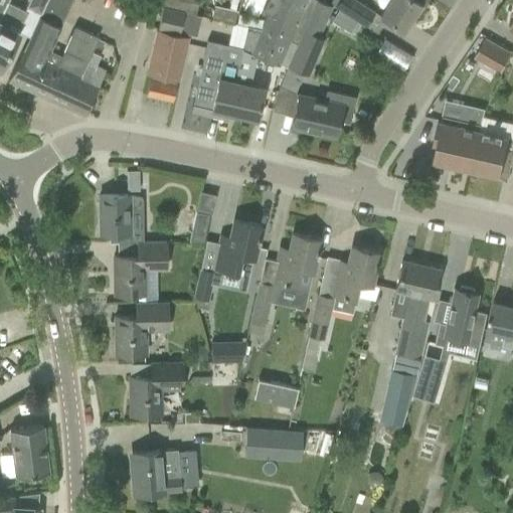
[(0,0),(0,21),(9,4),(10,0),(0,0)]
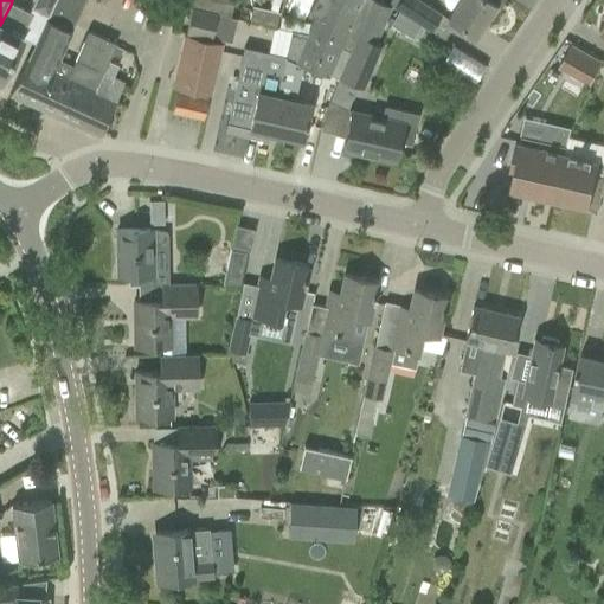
[(12,96),(52,115),(74,69),(60,62),(88,0),(58,0),(50,18),(31,59),(29,58),(12,96)]
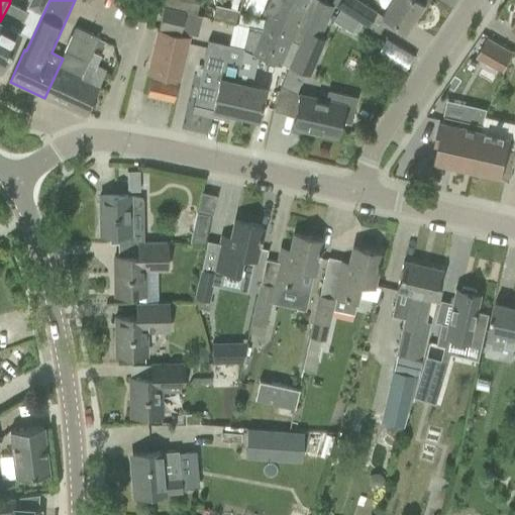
[(31,0),(27,8),(42,15),(49,0),(31,0)]
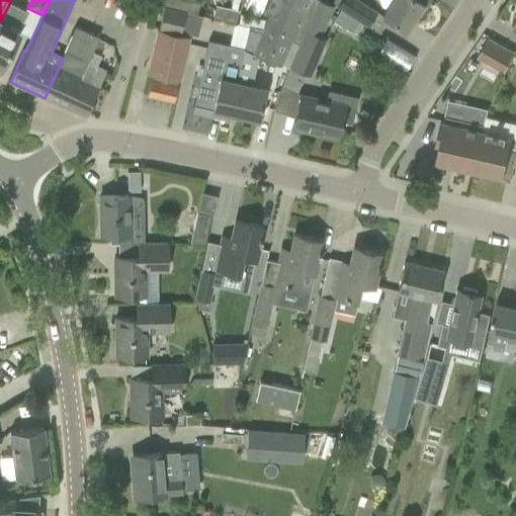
[(196,16),(199,0),(167,0),(165,9),(186,14),(196,16)]
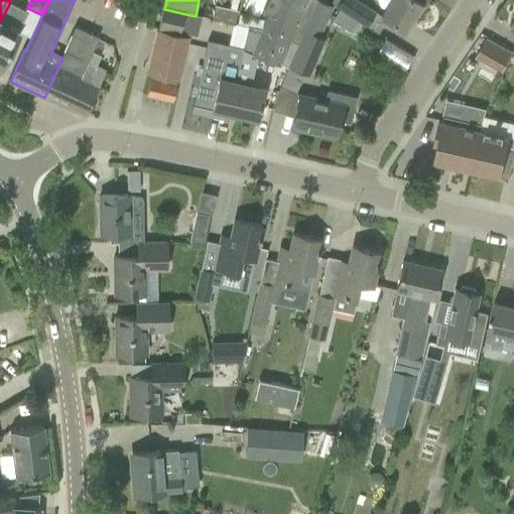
[(299,45),(317,2),(313,0),(266,0),(261,13),(269,16),(263,30),(292,42),(299,45)]
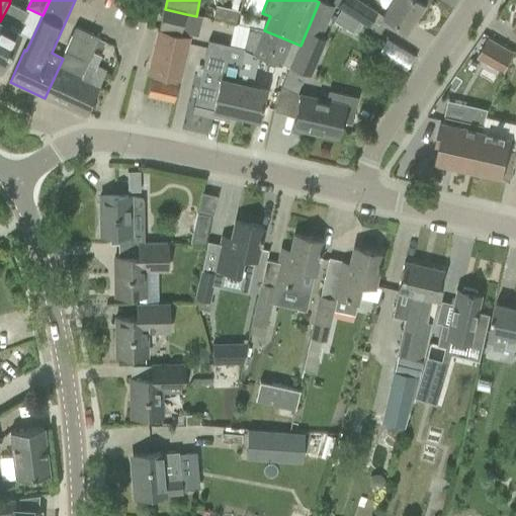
[(361,22),(368,27),(377,13),(356,0),(349,0),(343,10),(361,22)]
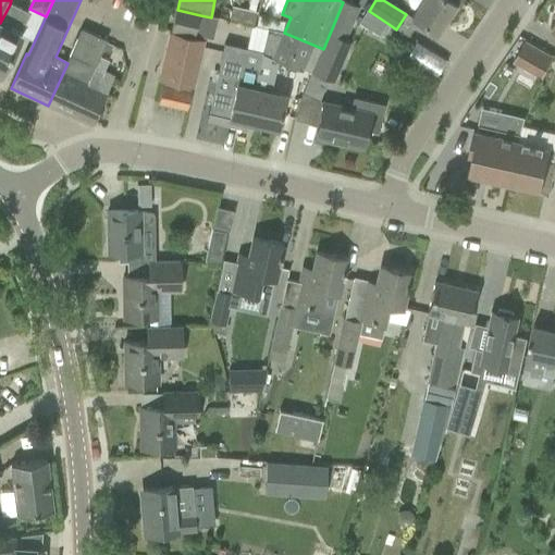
[(417,12),(412,19),(439,36),(456,8),(459,9),(465,0),(409,0),(410,4),(414,9),(417,12)]
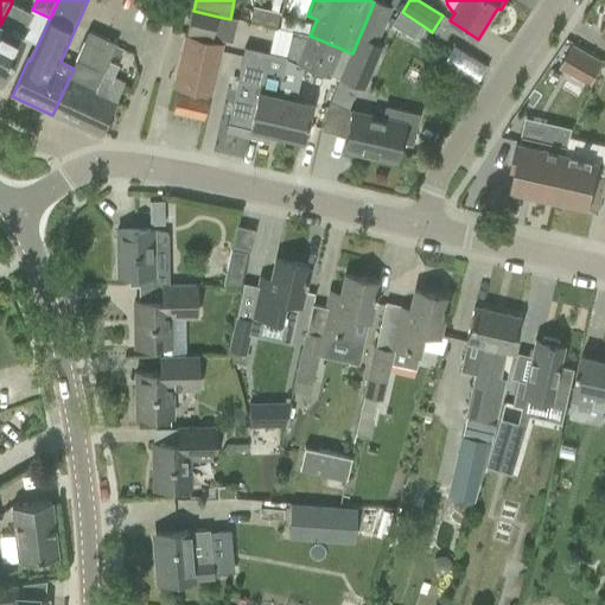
[(352,53),(339,83),(364,94),(384,48),(380,45),(394,11),(374,2),(352,53)]
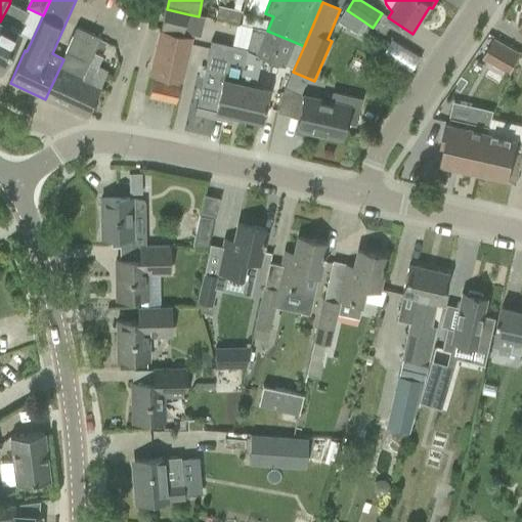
[(9,4),(0,22),(0,70),(1,71),(24,28),(23,28),(30,14),(9,4)]
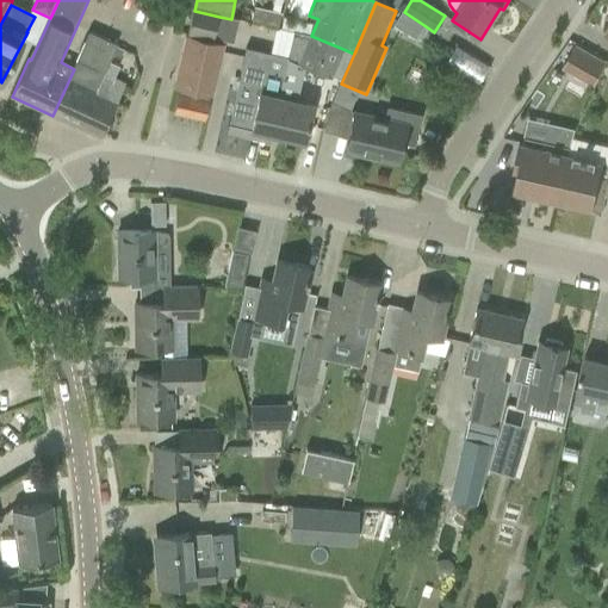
[(215,41),(219,17),(194,11),(188,35),(215,41)]
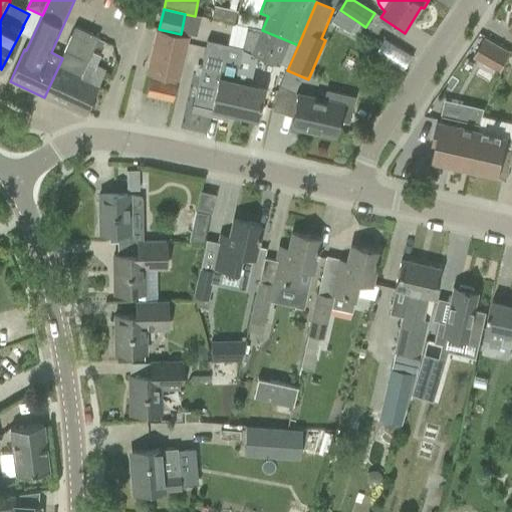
[(340,10),(332,23),(350,35),(358,22),(340,10)]
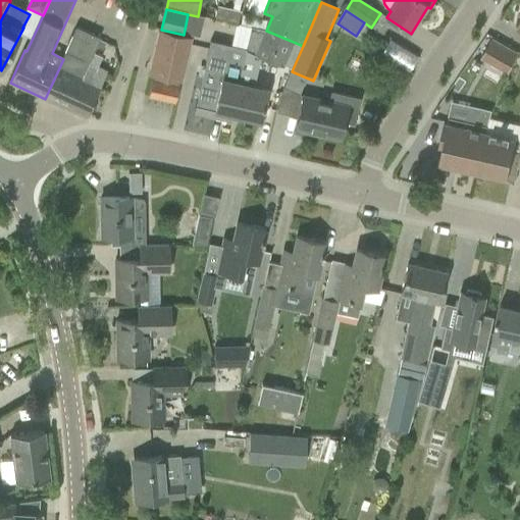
[(45,99),(66,108),(81,78),(83,79),(94,54),(95,54),(102,39),(78,28),(63,59),(45,99)]
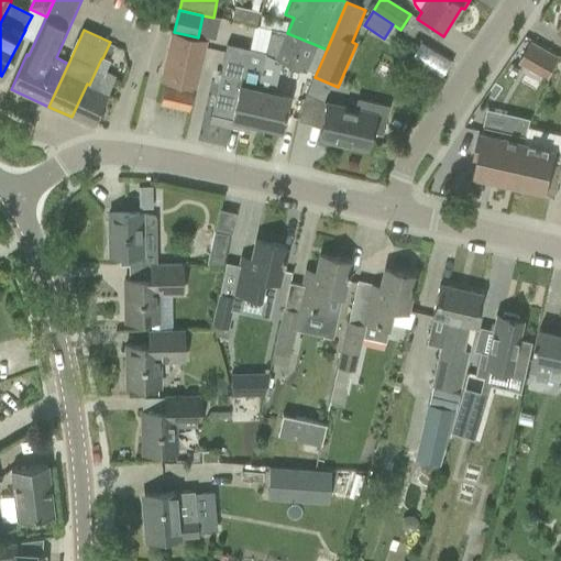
[(307,74),(319,47),(319,46),(287,33),(276,61),(306,74),(307,74)]
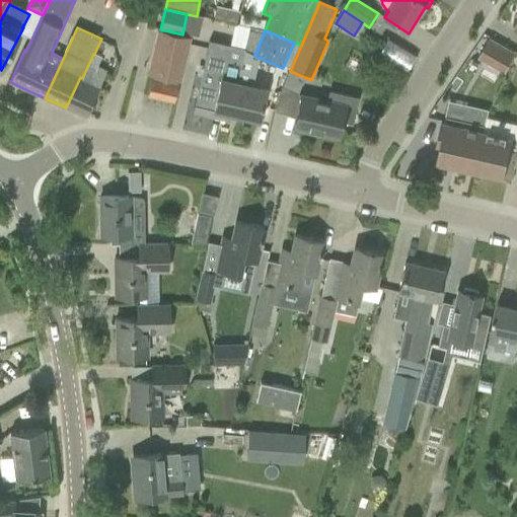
[(149,76),(181,83),(192,40),(159,32),(149,76)]
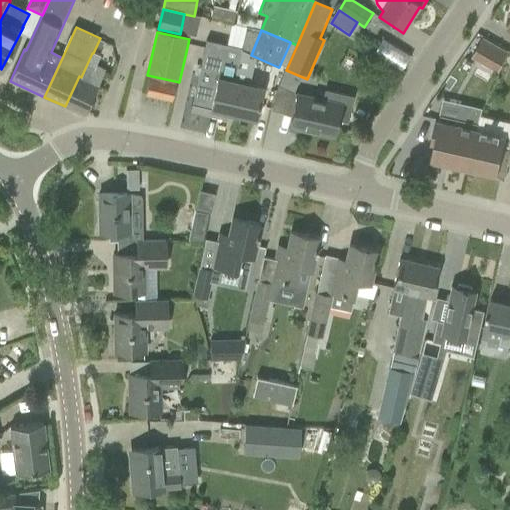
[(484,40),(475,58),(501,72),(509,54),(484,40)]
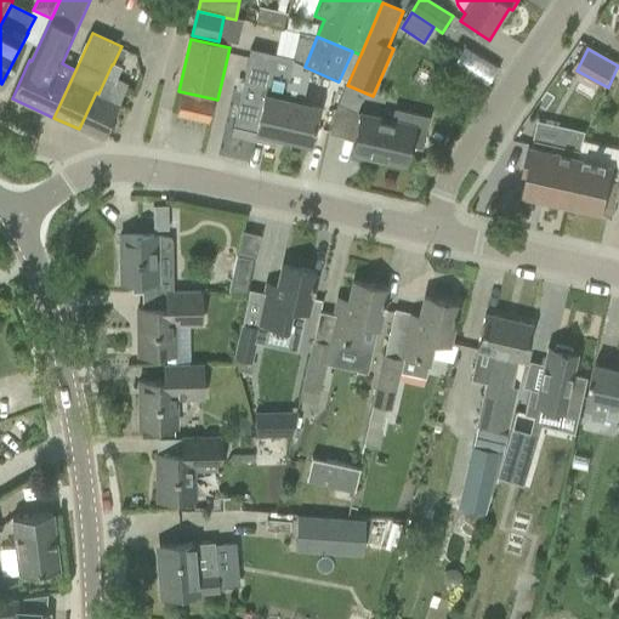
[(253,50),(233,132),(256,138),(266,96),(267,96),(273,73),(291,78),(295,60),(277,56),(253,50)]
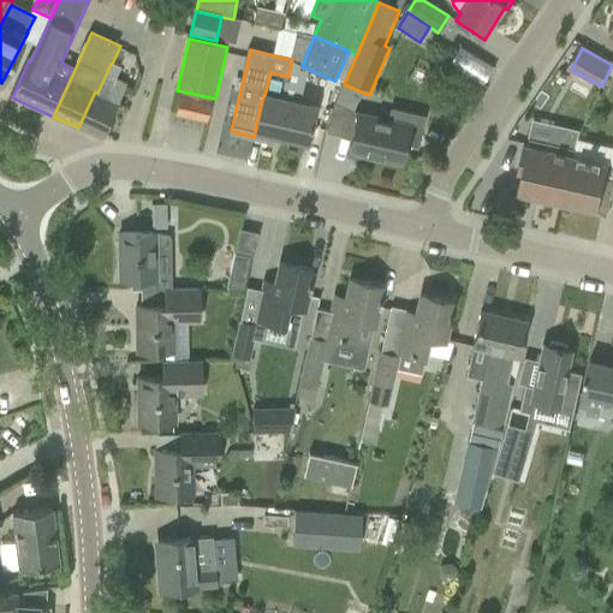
[(95,91),(78,128),(103,140),(128,85),(117,81),(123,69),(112,64),(111,64),(97,93),(95,91)]
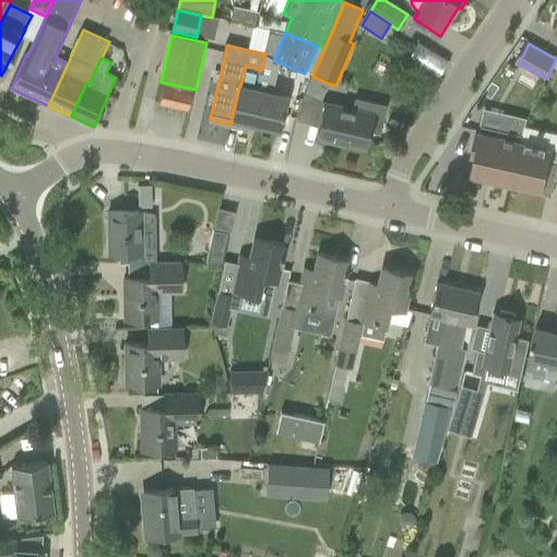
[(230,125),(229,129),(240,131),(250,133),(252,125),(280,131),(284,109),(287,97),(257,91),(262,70),(246,66),(240,86),(239,86),(230,125)]
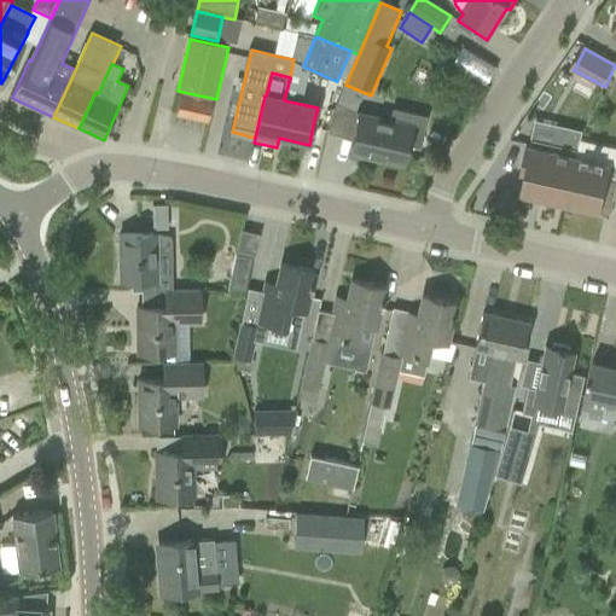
[(181,97),(178,115),(209,122),(213,104),(181,97)]
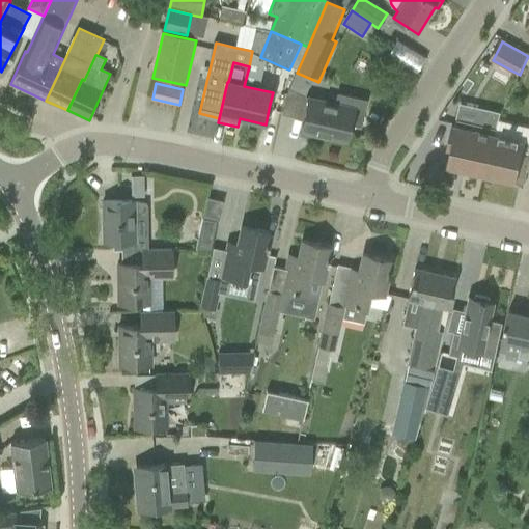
[(302,132),(347,142),(351,128),(353,128),(354,126),(352,126),(354,115),(364,117),(367,103),(338,96),(336,106),(309,100),(302,132)]
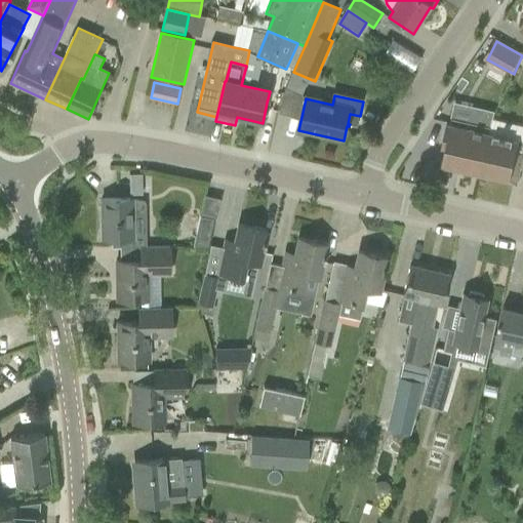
[(478,119),(479,96),(457,95),(456,119),(478,119)]
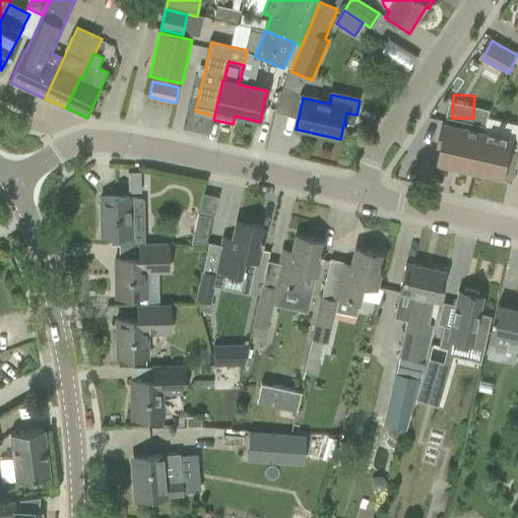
[(444,123),(439,146),(443,147),(439,163),(476,172),(486,133),(487,127),(449,119),(448,124),(444,123)]
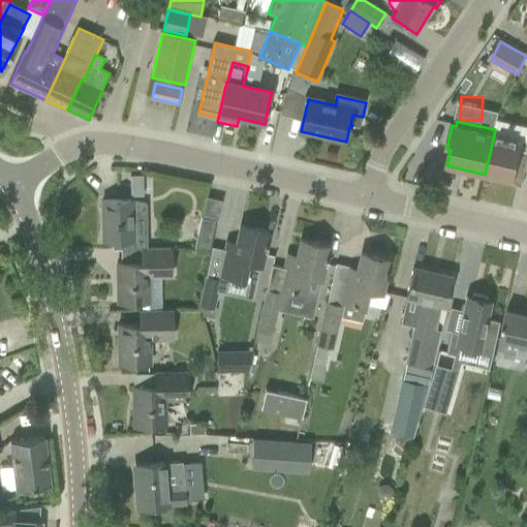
[(485,175),(524,183),(526,171),(526,155),(521,154),(524,143),(510,140),(512,137),(506,136),(505,138),(494,135),(485,175)]
